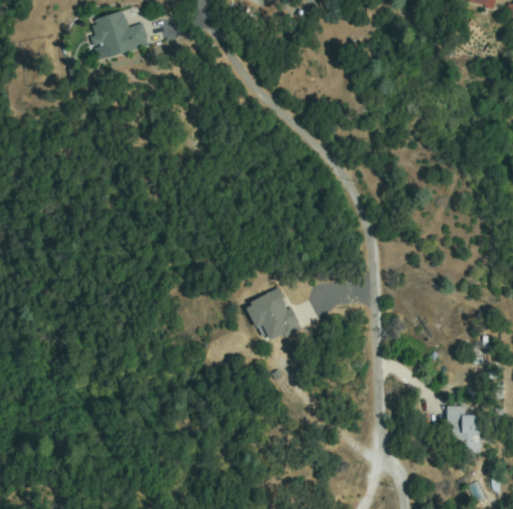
[(124,12),(127,25),(142,22),(147,43),(100,54),(97,40),(96,40),(91,20),(124,12)]
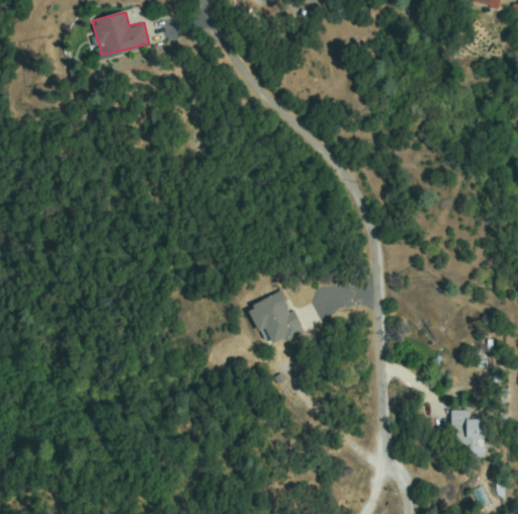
[(286,331),(270,341),(250,307),(279,289),(303,329),(289,337),(286,331)]
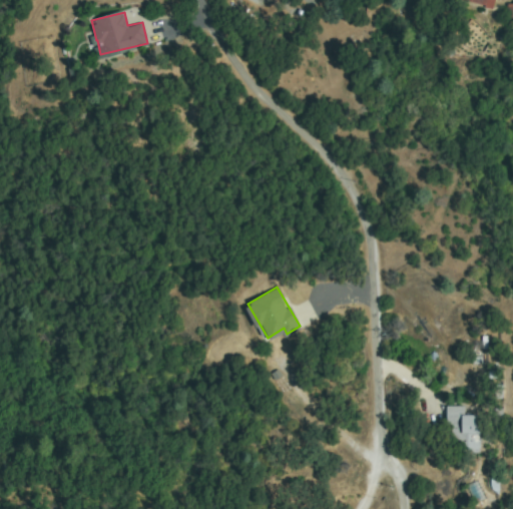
[(447,406),(463,404),(464,414),(477,413),(481,448),(452,451),(447,406)]
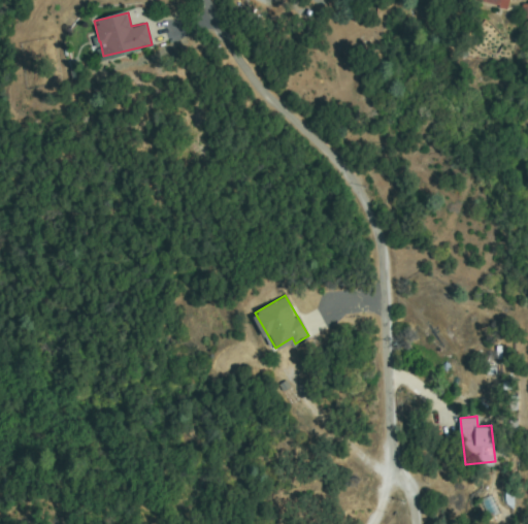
[(514,480),(514,503),(505,503),(505,480),(514,480)]
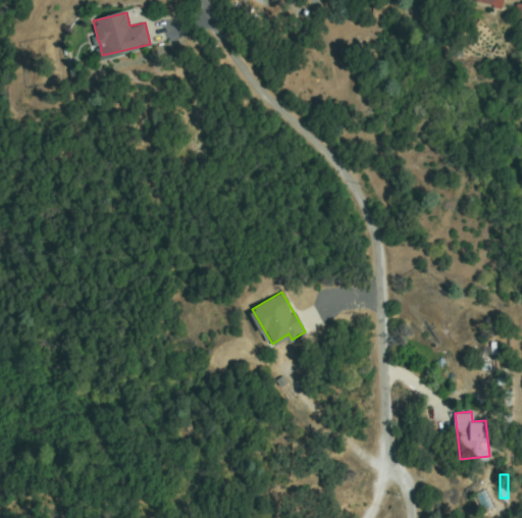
[(476,493),(485,487),(493,504),(483,508),(476,493)]
